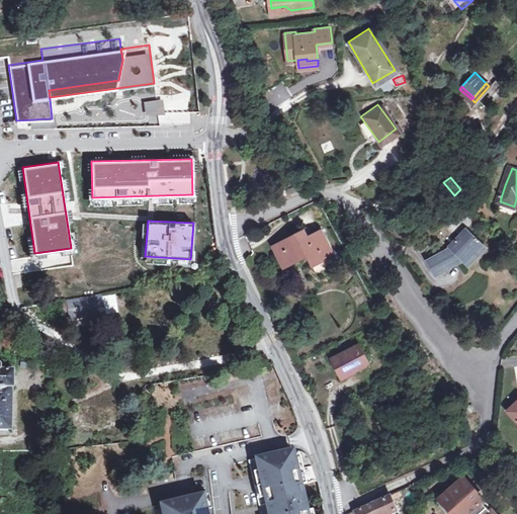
[(462,258),(466,261),(482,244),(465,229),(449,245),(451,247),(429,259),(437,274),(462,258)]
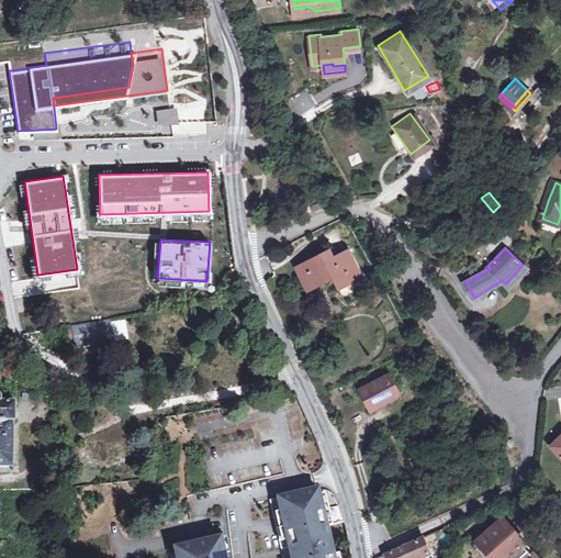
[(348,274),(357,269),(346,249),(331,257),(327,250),(295,267),(306,290),(332,277),(337,286),(350,279),(348,274)]
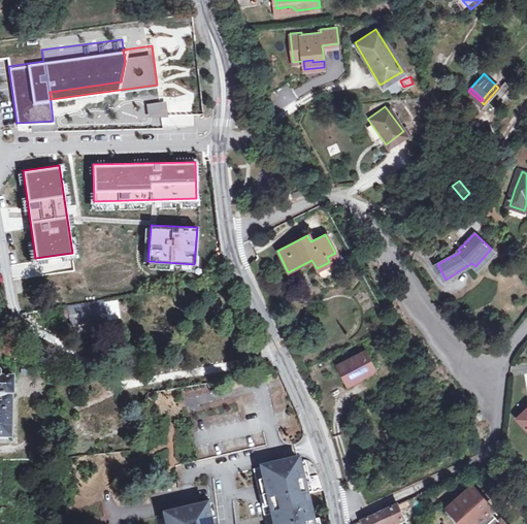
[(215,257),(215,239),(206,239),(206,257),(215,257)]
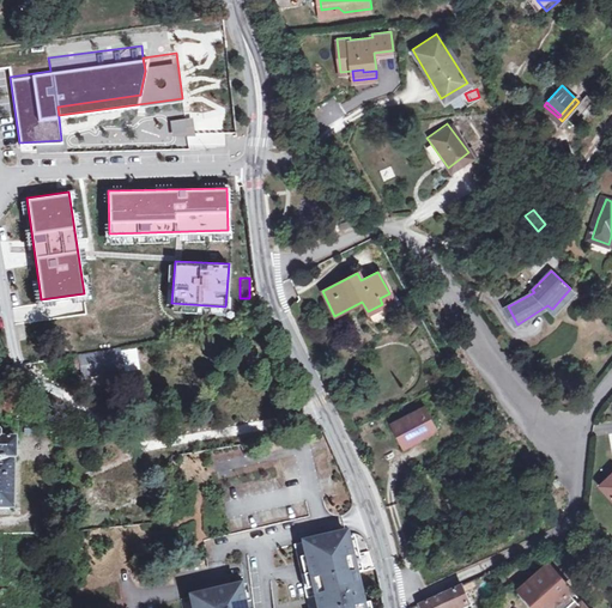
[(594,295),(586,287),(579,295),(587,302),(594,295)]
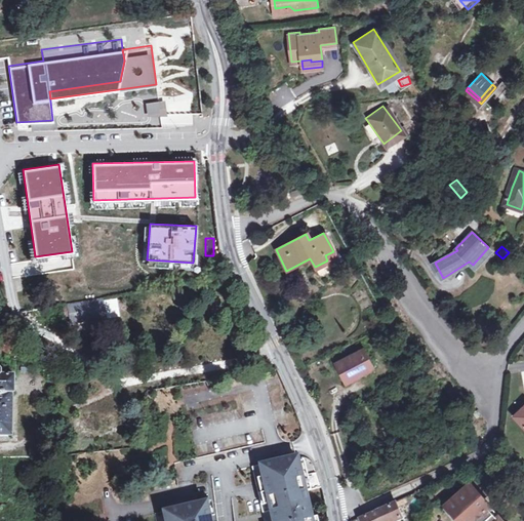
[(335,255),(333,251),(325,255),(327,261),(335,255)]
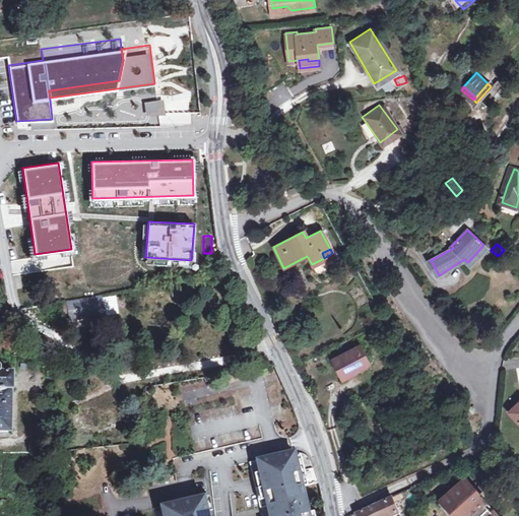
[(62,291),(75,287),(73,278),(60,281),(62,291)]
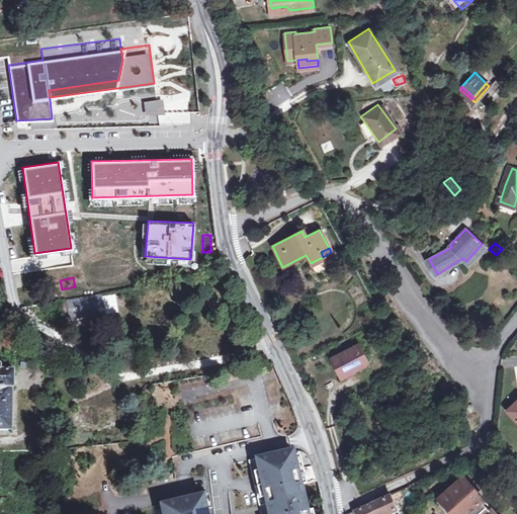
[(117,310),(115,290),(103,292),(105,312),(117,310)]
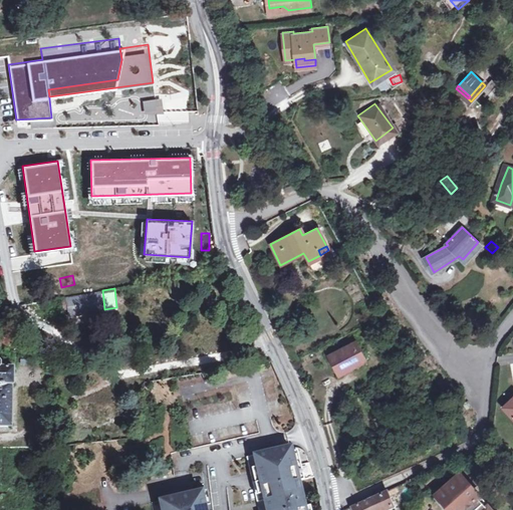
[(102,306),(99,290),(66,295),(68,304),(74,303),(75,311),(102,306)]
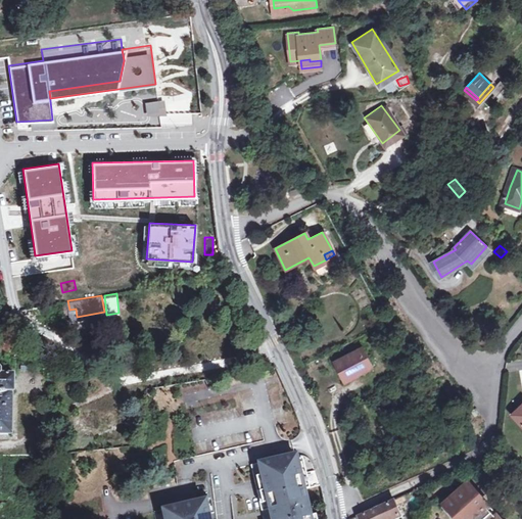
[(364,344),(335,359),(344,376),(359,369),(361,371),(374,364),(364,344)]
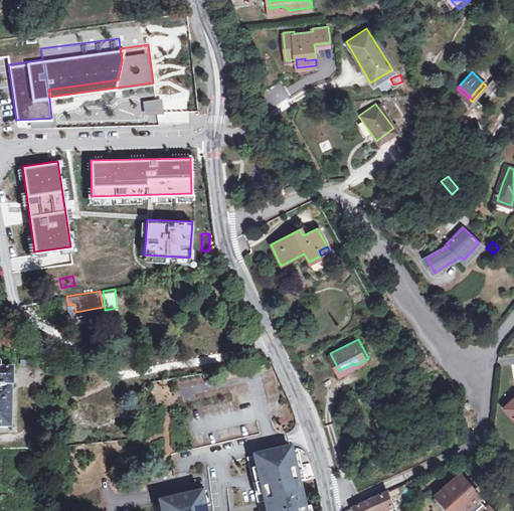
[(0,422),(12,423),(13,381),(14,381),(14,380),(14,364),(0,364),(0,359),(0,422)]
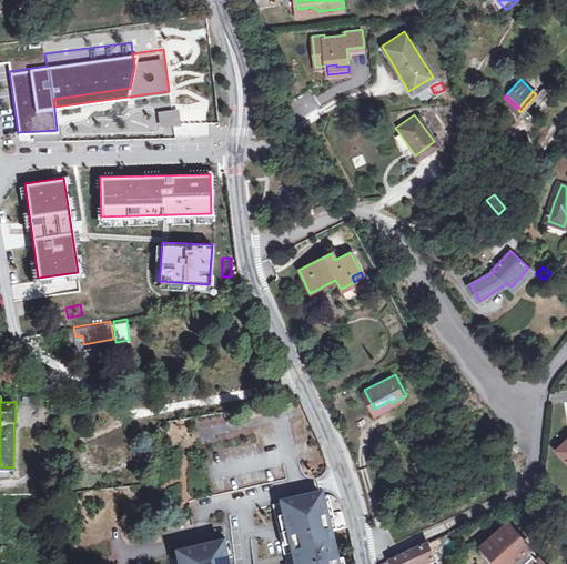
[(390,401),(374,409),(376,412),(392,403),(390,401)]
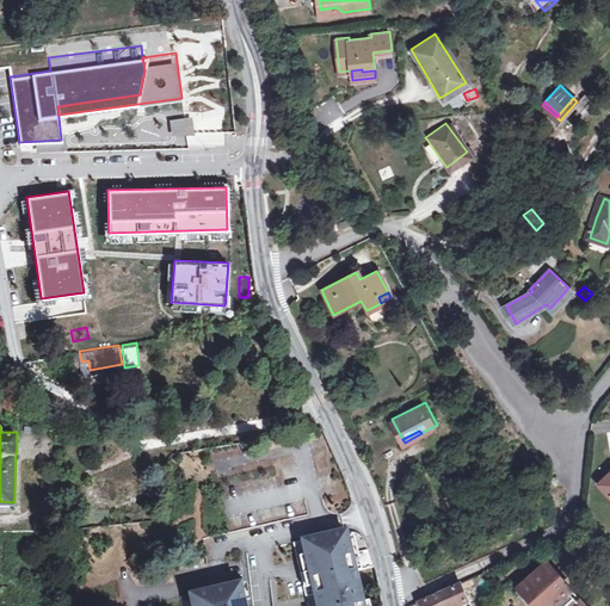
[(302,538),(294,540),(301,576),(310,574),(314,592),(319,591),(321,605),(362,605),(359,592),(355,593),(352,583),(357,582),(347,530),(302,538)]
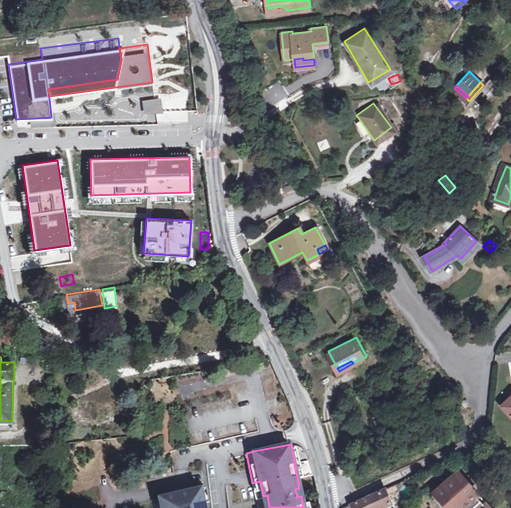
[(492,507),(457,469),(435,489),(451,507),(492,507)]
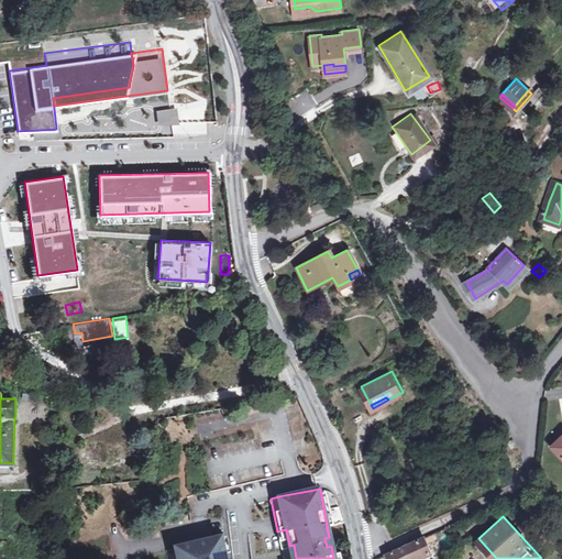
[(422,533),(378,554),(373,558),(410,558),(430,549),(422,533)]
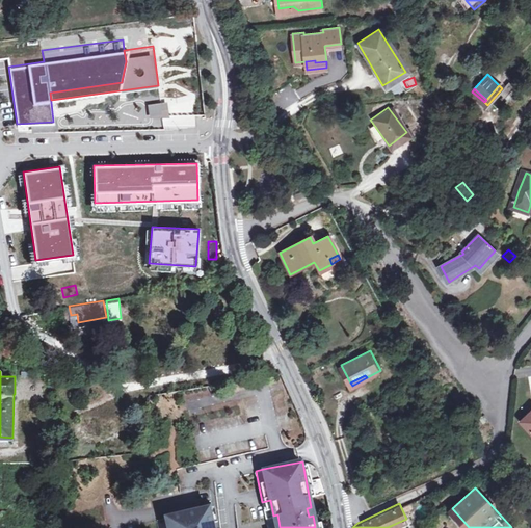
[(208,506),(169,515),(173,527),(212,527),(213,527),(212,527),(210,527),(209,522),(212,521),(208,506)]
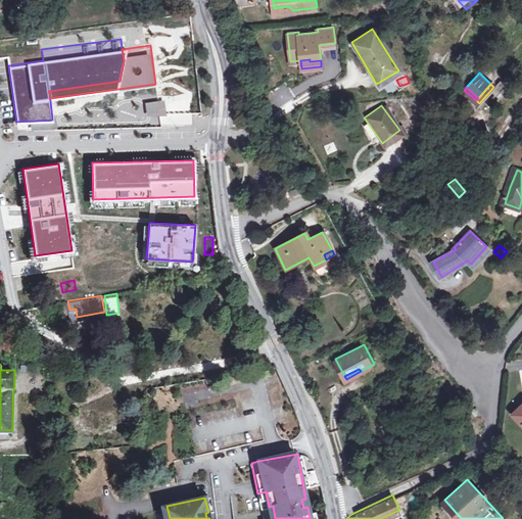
[(461,518),(444,500),(442,504),(456,518),(461,518)]
